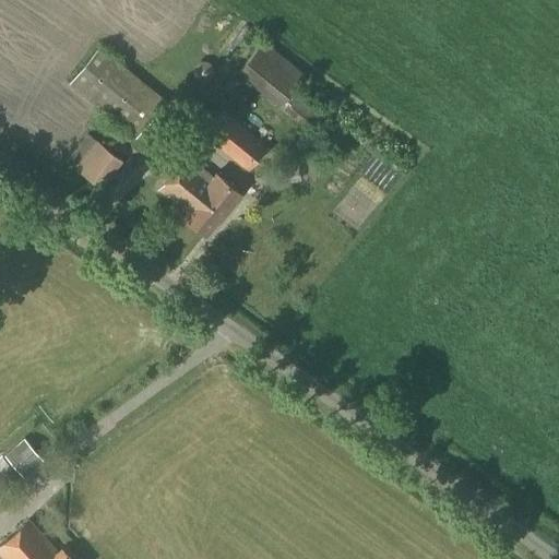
[(310,133),(325,115),(293,90),(305,75),(263,42),(236,73),(278,107),(277,108),(310,133)]
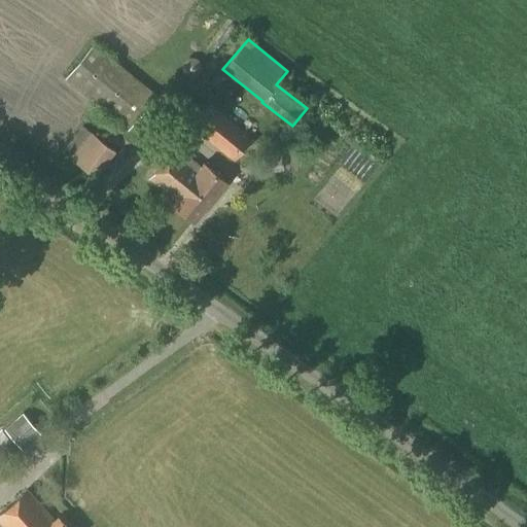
[(132,126),(149,104),(157,95),(93,43),(64,81),(128,132),(132,126)]
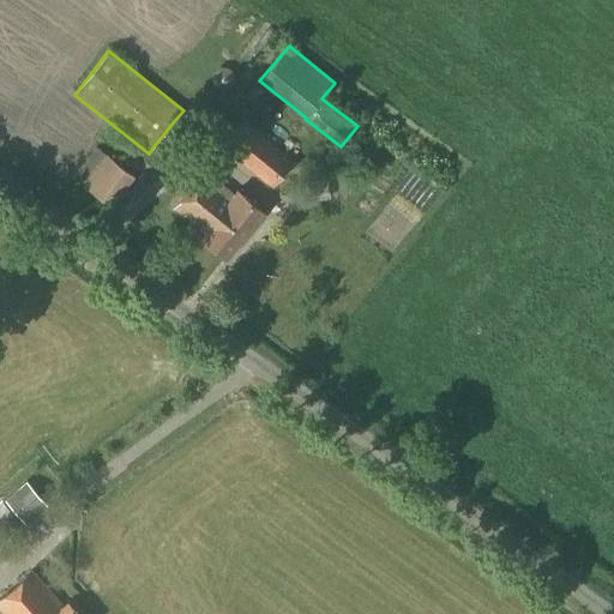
[(271,190),(294,161),(245,121),(222,149),(271,190)]
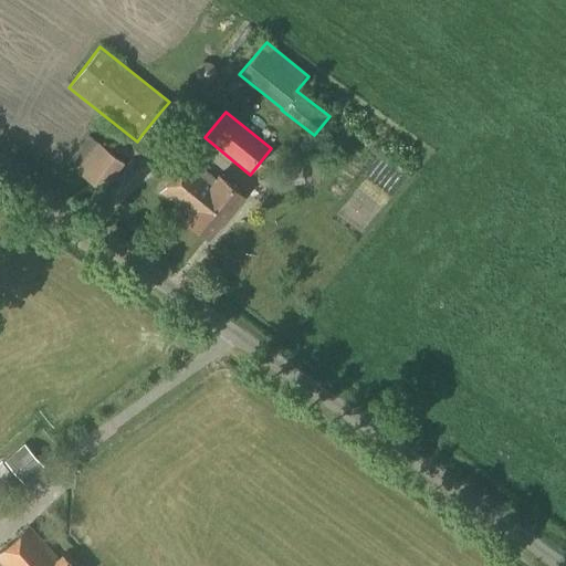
[(101,190),(122,163),(87,137),(66,165),(101,190)]
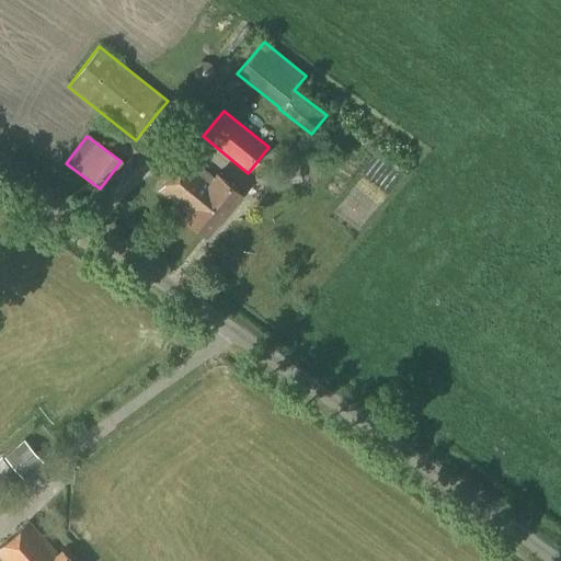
[(215,176),(186,155),(157,191),(186,214),(182,218),(206,237),(240,194),(216,175),(215,176)]
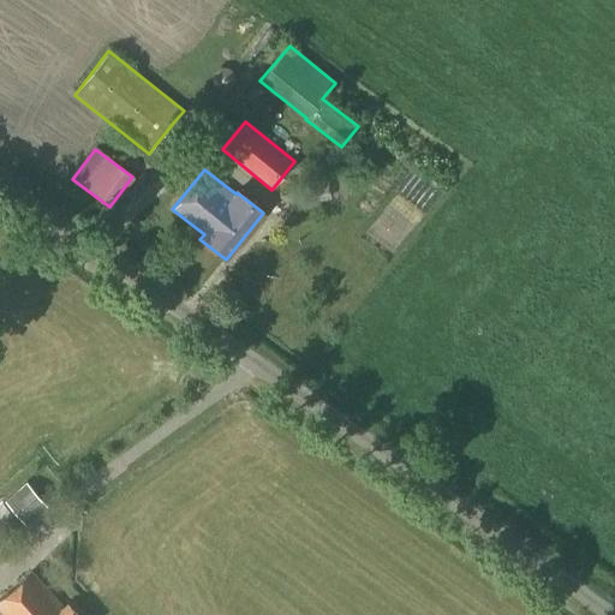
[(47,508),(25,482),(4,501),(25,526),(47,508)]
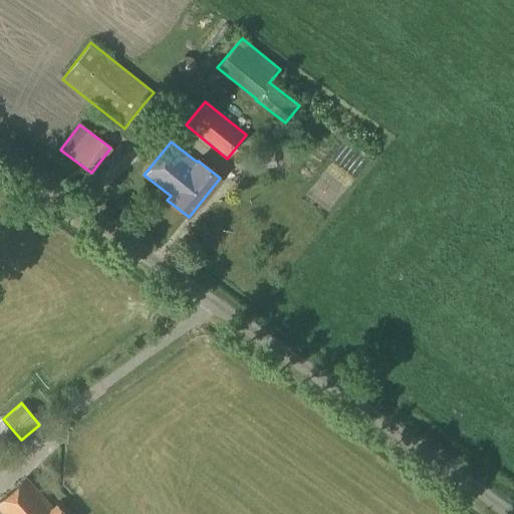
[(52,508),(26,477),(0,499),(0,513),(64,513),(56,504),(52,508)]
